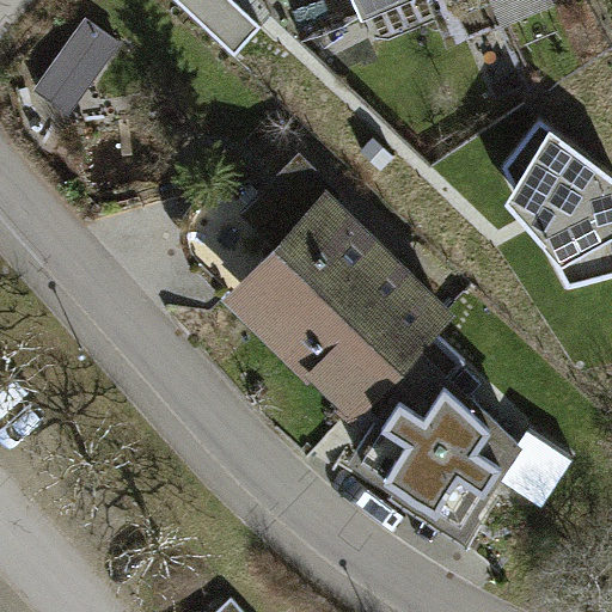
[(228,0),(176,0),(237,56),(261,30),(228,0)]
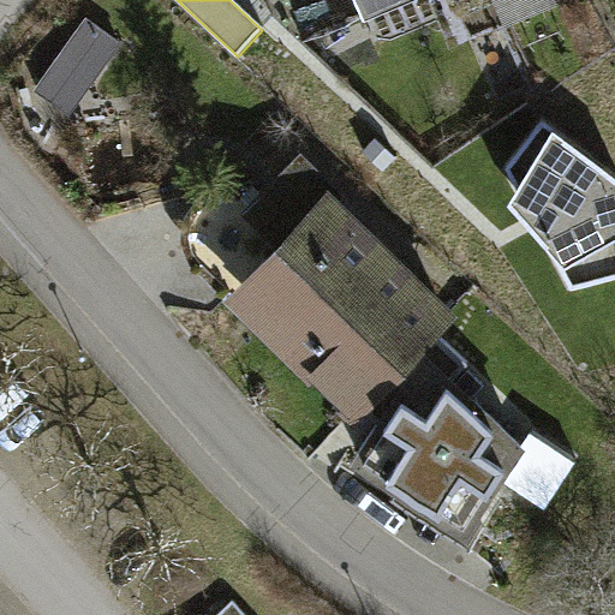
[(359,0),(365,12),(392,0),(359,0)]
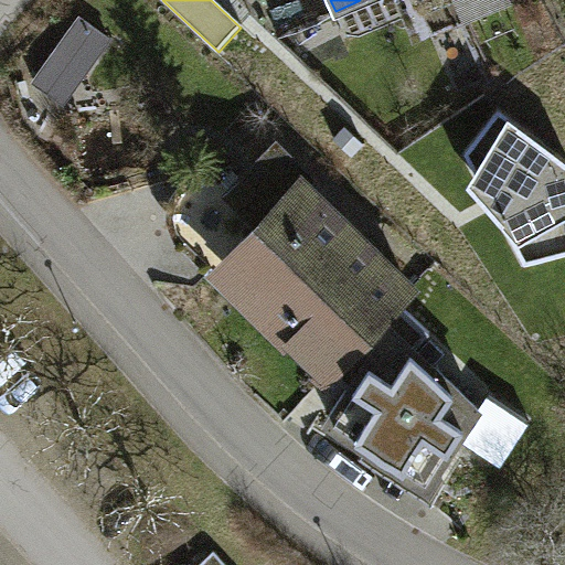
[(455,0),(468,24),(512,0),(455,0)]
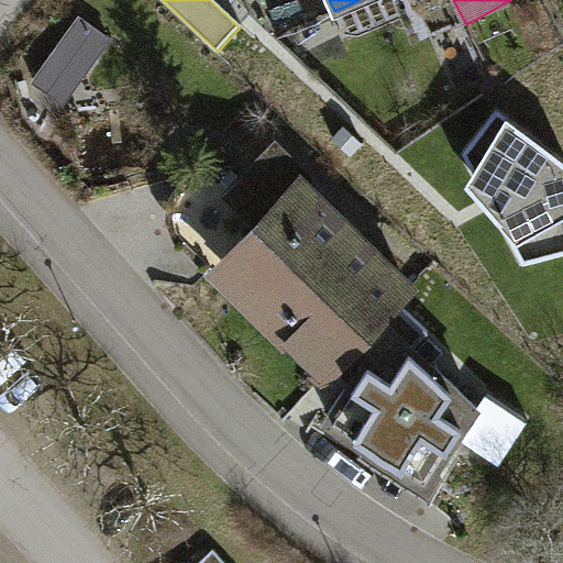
[(109,41),(80,20),(53,58),(81,79),(109,41)]
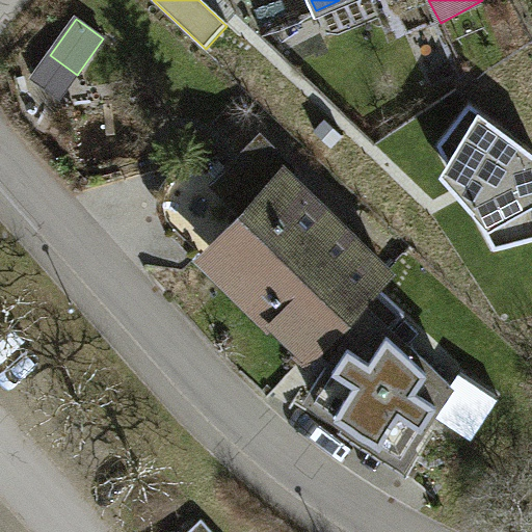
[(531,155),(471,109),(442,147),(452,165),(445,181),(480,215),(498,253),(531,244),(531,155)]
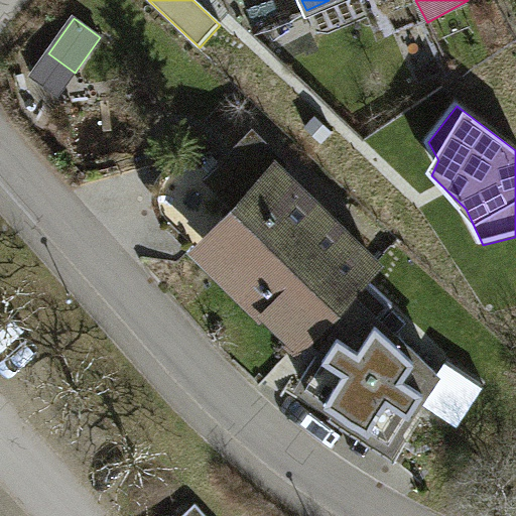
[(364,275),(375,264),(277,168),(285,159),(254,129),(209,175),(237,203),(200,242),(300,340),(304,337),(364,275)]
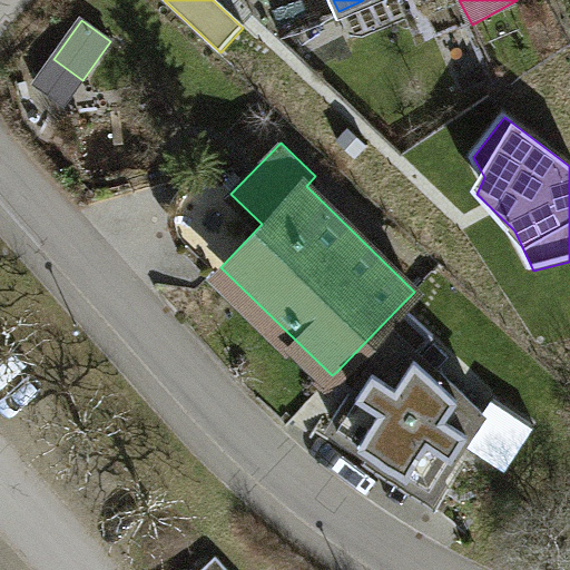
[(432,332),(402,304),(336,372),(353,389),(331,421),(432,489),(481,410),(415,349),(432,332)]
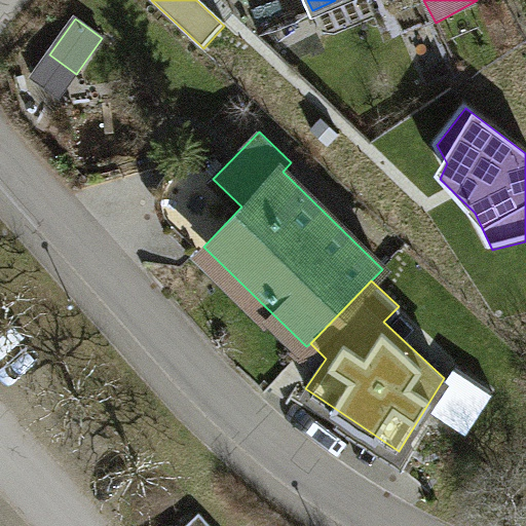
[(211,525),(198,512),(181,525),(211,525)]
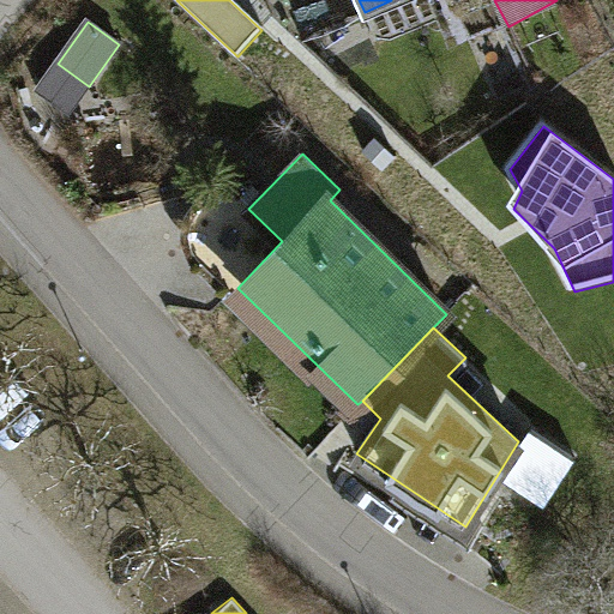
All buildings are outlined.
